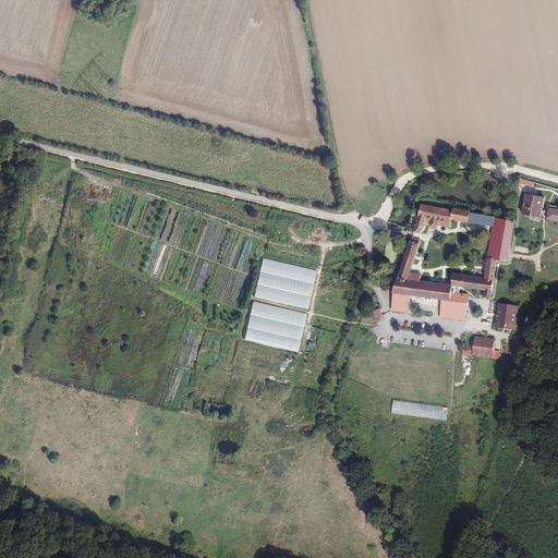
[(520,178),(519,182),(533,187),(534,182),(520,178)]
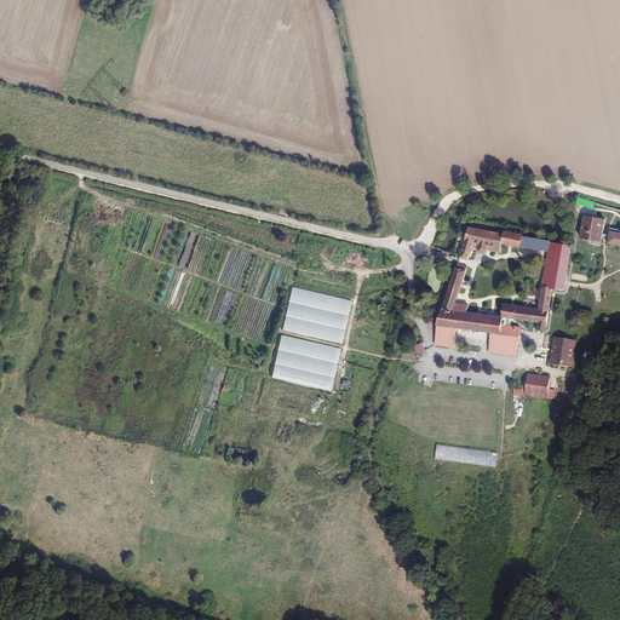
[(602,241),(607,218),(584,214),(580,237),(602,241)]
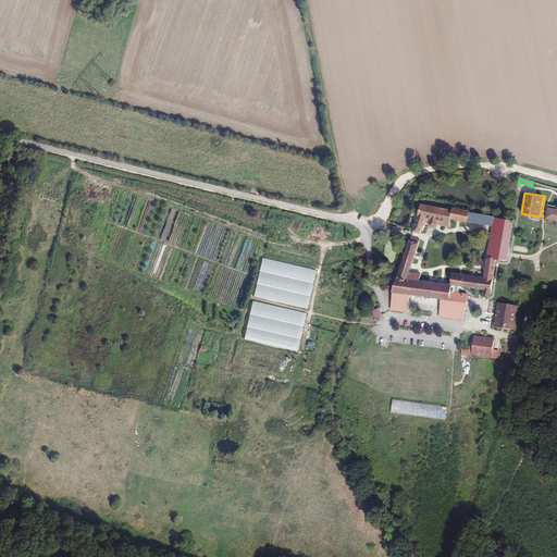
[(452,219),(454,208),(421,203),(413,232),(421,233),(424,222),(430,223),(429,225),(436,226),(437,225),(449,227),(452,219)]
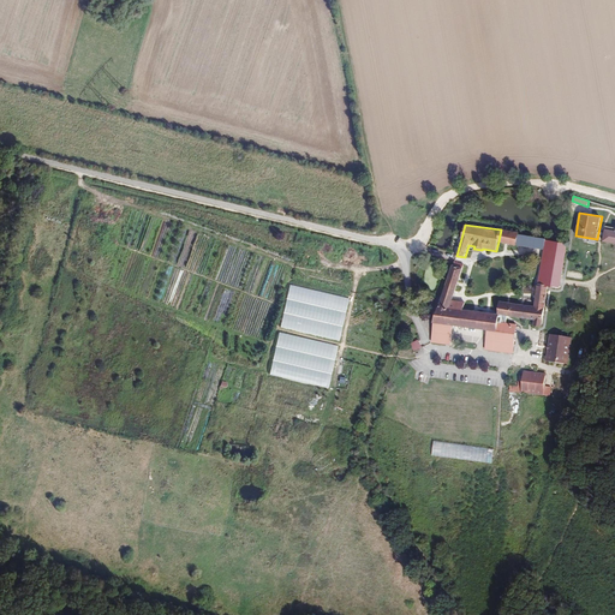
[(560,288),(568,243),(501,230),(499,242),(544,250),(537,285),(548,286),(560,288)]
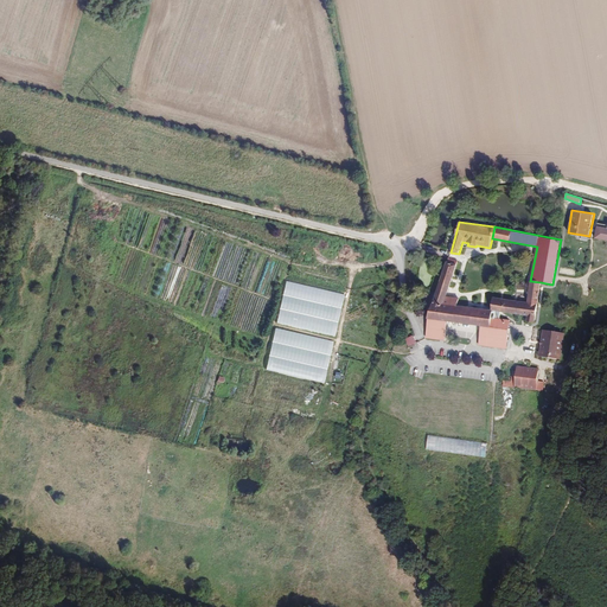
[(606,228),(598,227),(594,238),(606,240),(606,228)]
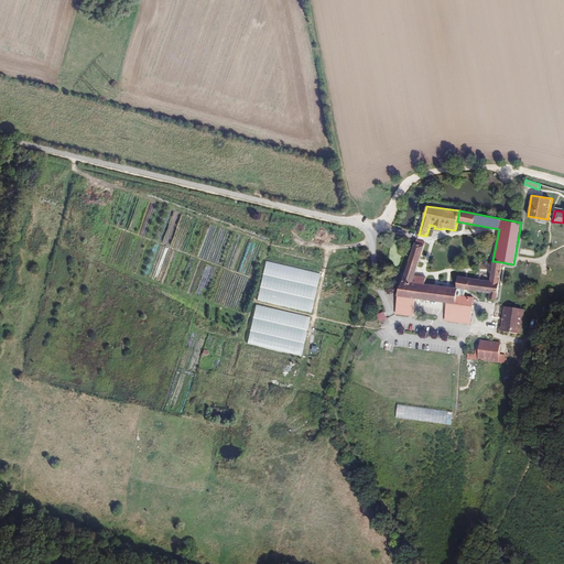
[(427,277),(415,275),(424,246),(415,243),(400,288),(397,296),(396,315),(413,316),(416,299),(446,303),(445,322),(472,325),(474,297),(457,296),(457,289),(490,294),(490,299),(497,300),(502,262),(492,261),(490,280),(457,275),(456,288),(425,284),(427,277)]
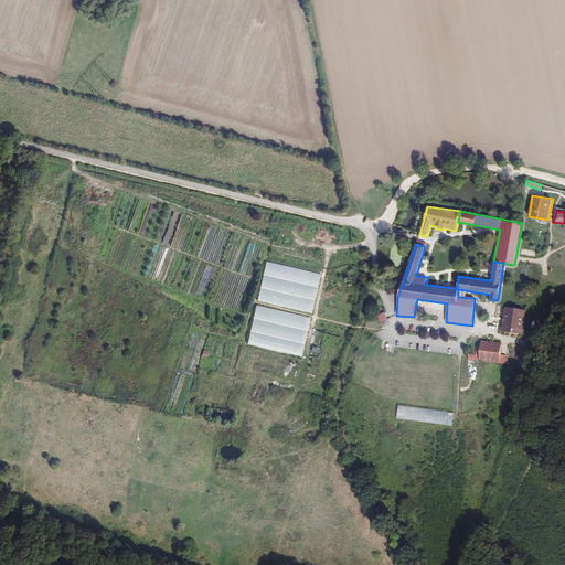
[(316,277),(318,266),(267,256),(265,267),(316,277)]
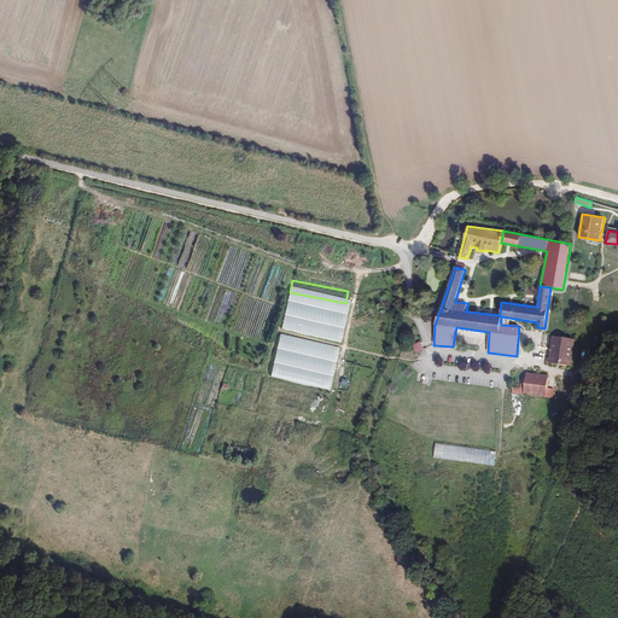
[(293,298),(291,310),(345,325),(349,312),(293,298)]
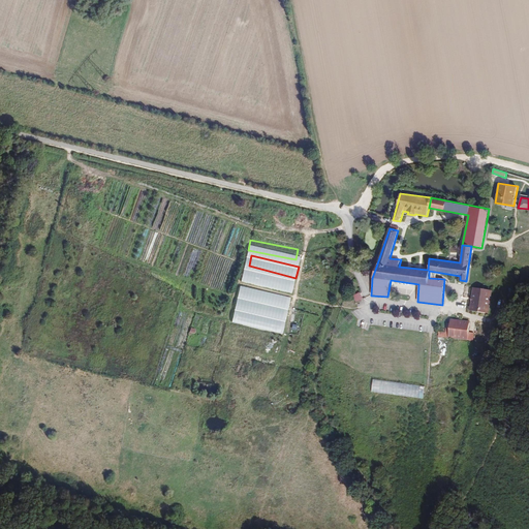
[(247,271),(245,282),(292,293),(296,281),(247,271)]
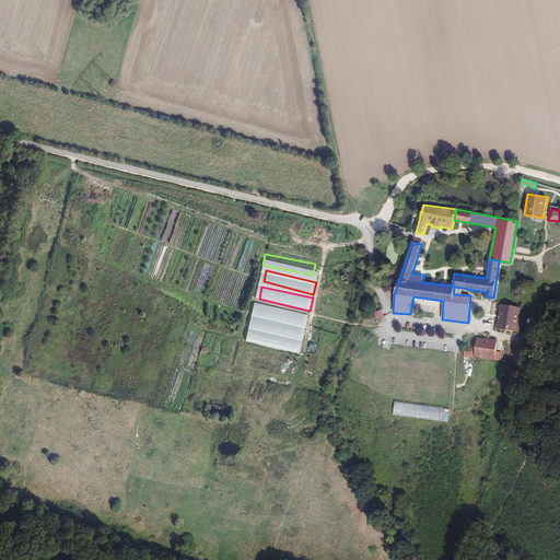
[(254,303),(252,315),(306,326),(308,314),(254,303)]
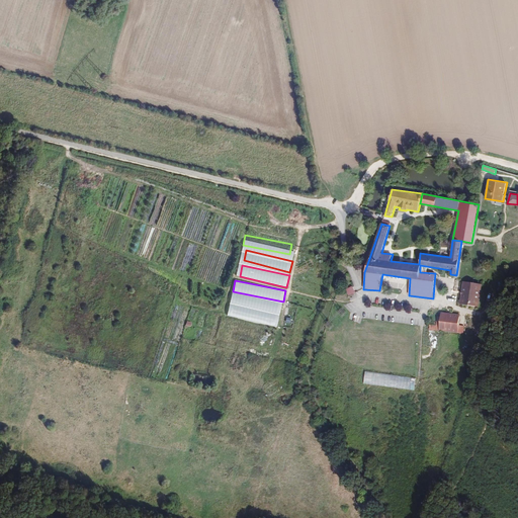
[(480,307),(483,284),(462,282),(459,304),(480,307)]
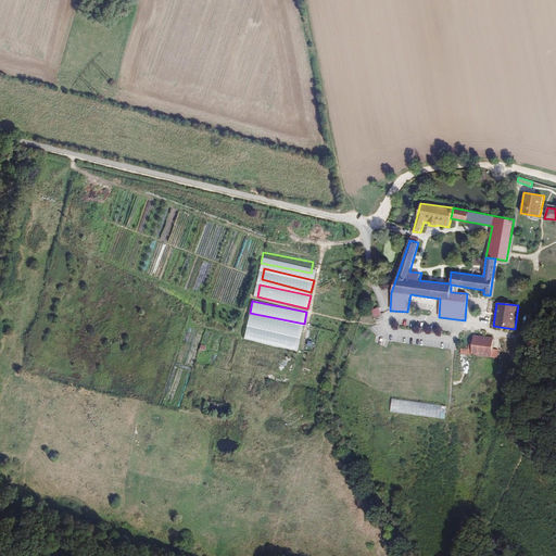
[(381,314),(378,307),(371,311),(374,318),(381,314)]
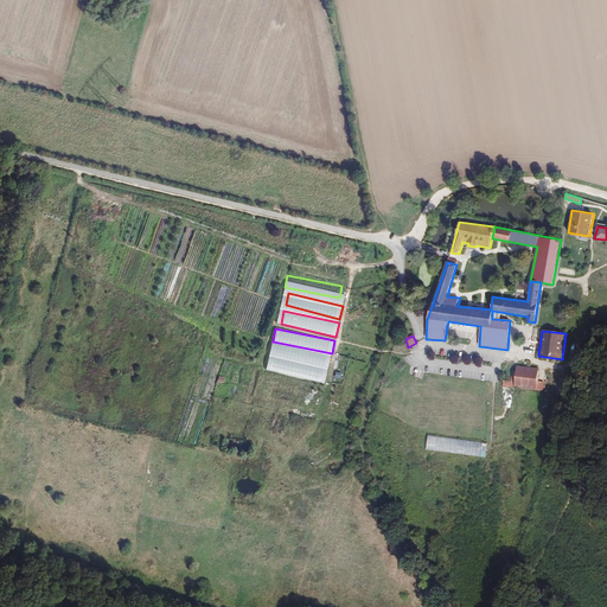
[(331,359),(268,344),(267,350),(330,364),(331,359)]
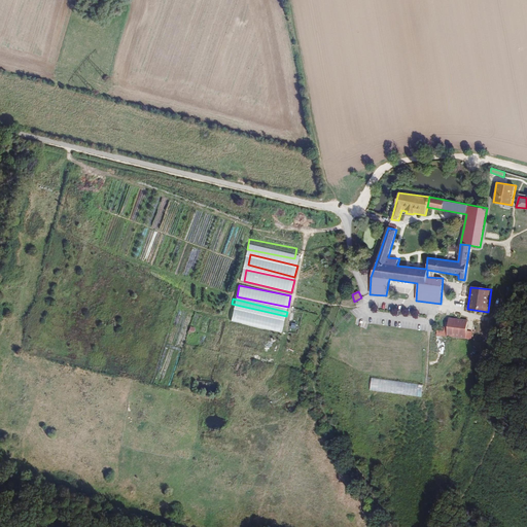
[(231,308),(230,313),(284,325),(286,321),(231,308)]
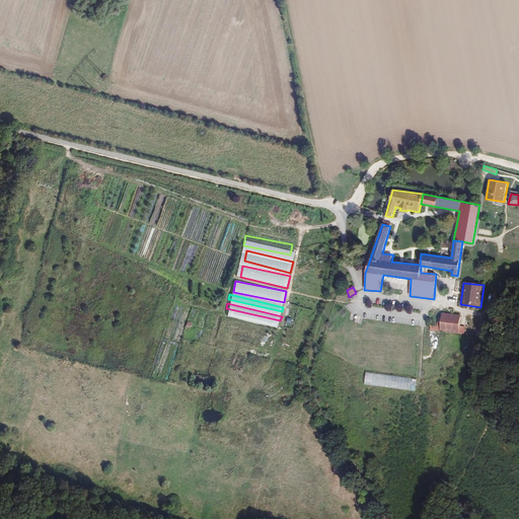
[(460,325),(461,315),(442,313),(440,331),(464,335),(465,325),(460,325)]
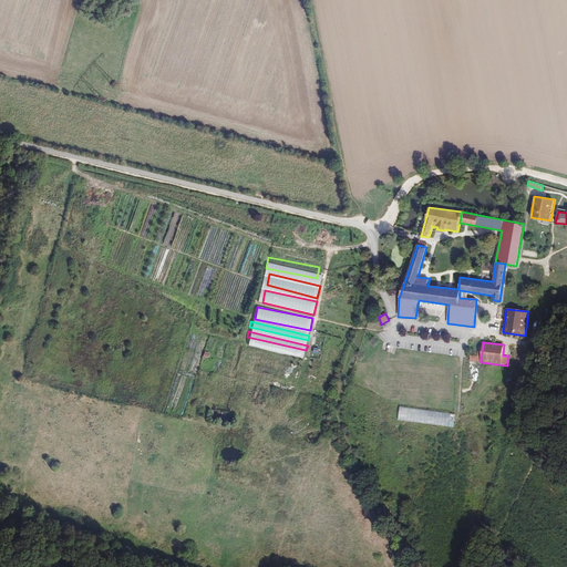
[(470,373),(481,373),(480,364),(468,364),(470,373)]
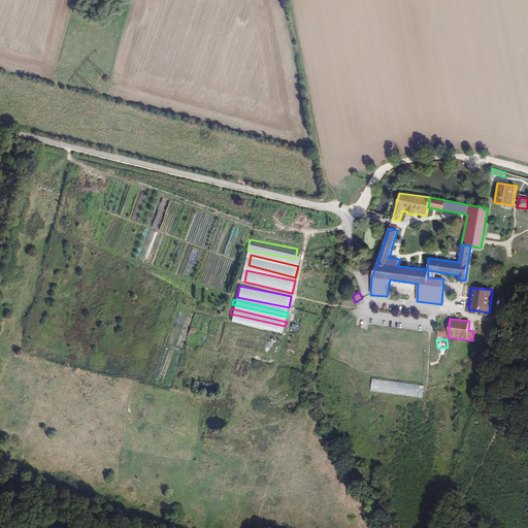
[(372,378),(370,391),(422,398),(424,386),(372,378)]
